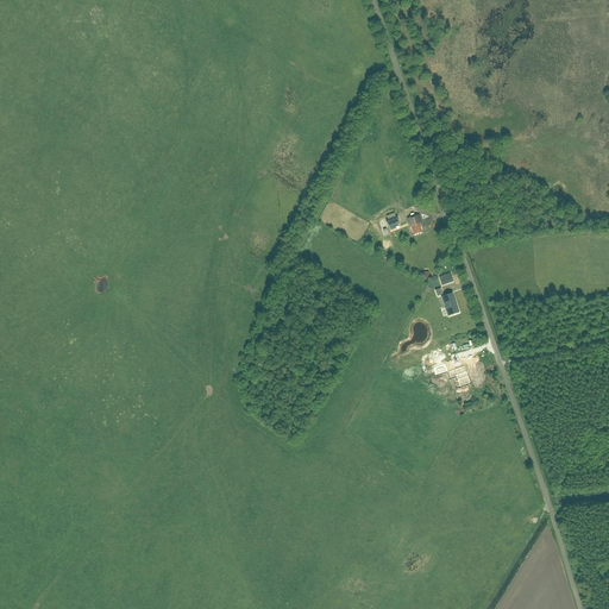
[(397,215),(385,220),(388,226),(389,226),(400,221),(397,215)]
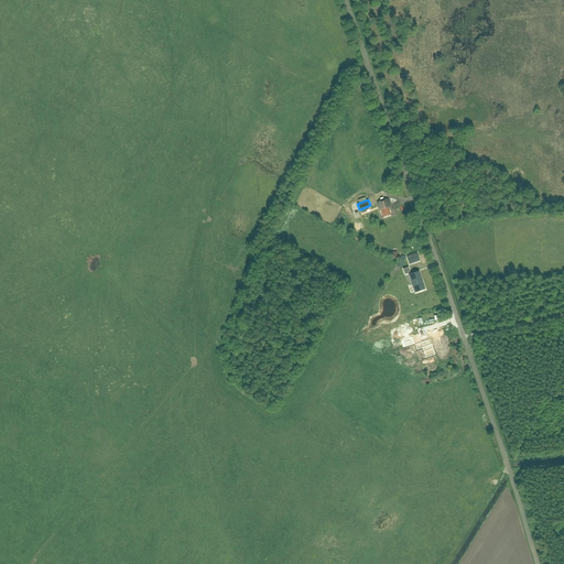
[(378,203),(379,209),(380,208),(383,217),(391,215),(388,207),(390,207),(388,199),(378,203)]
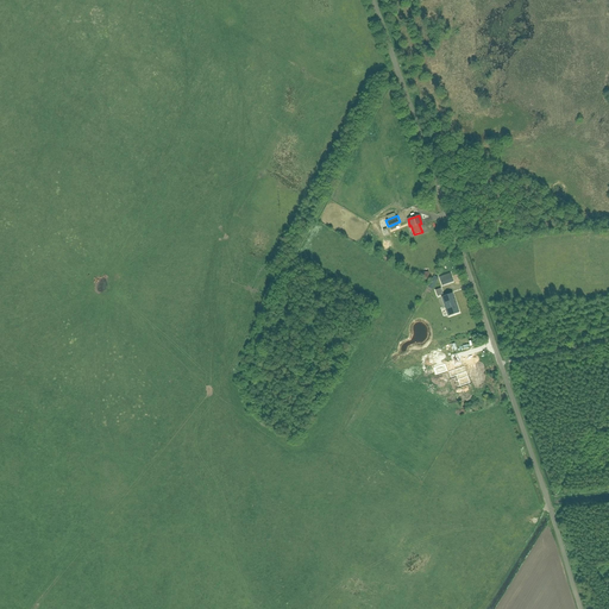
[(452,274),(440,278),(443,286),(454,282),(452,274)]
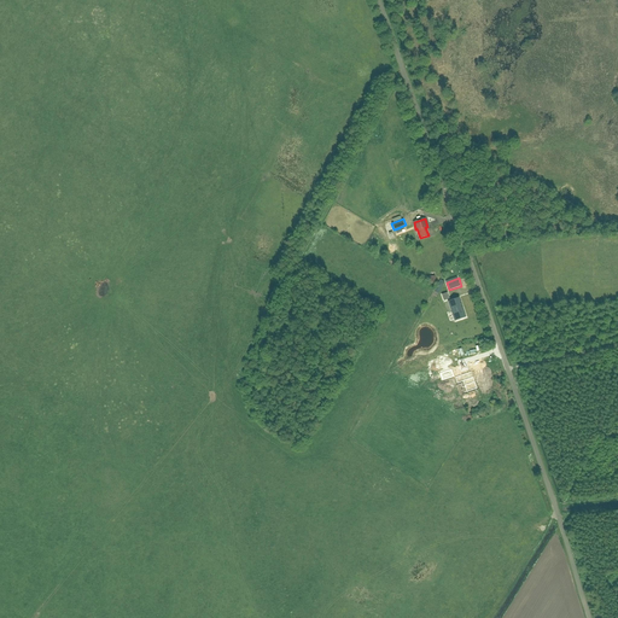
[(460,297),(450,301),(458,320),(466,318),(460,297)]
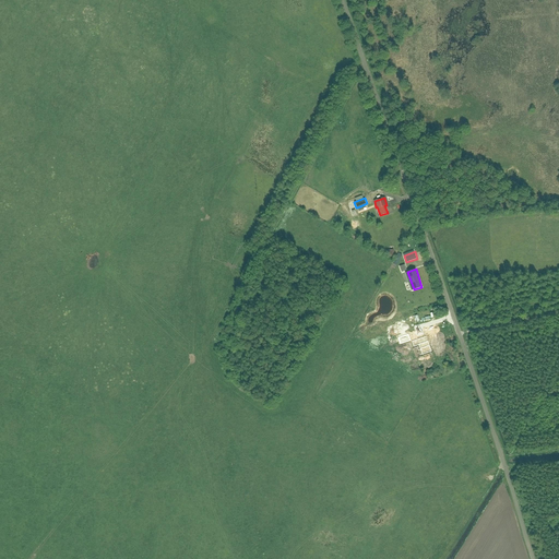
[(400,344),(411,341),(408,334),(399,339),(400,344)]
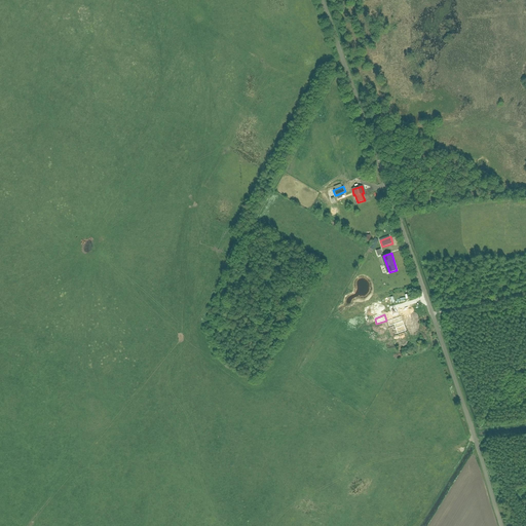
[(397,334),(407,330),(402,315),(388,321),(389,326),(392,325),(397,334)]
